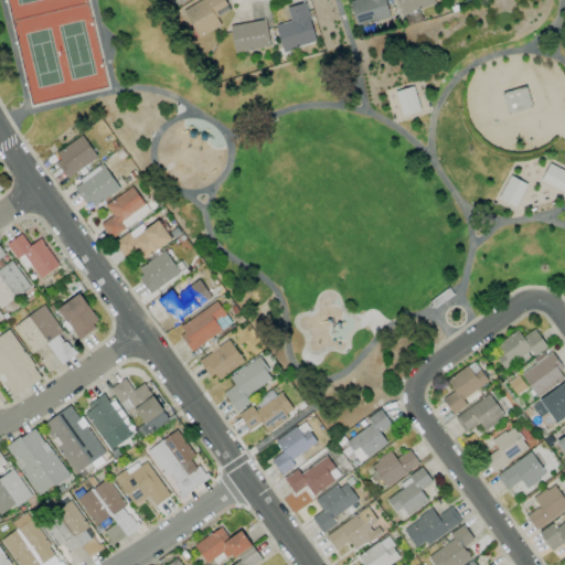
[(216,18),(230,10),(223,0),(199,0),(182,10),(198,39),(221,25),(216,18)]
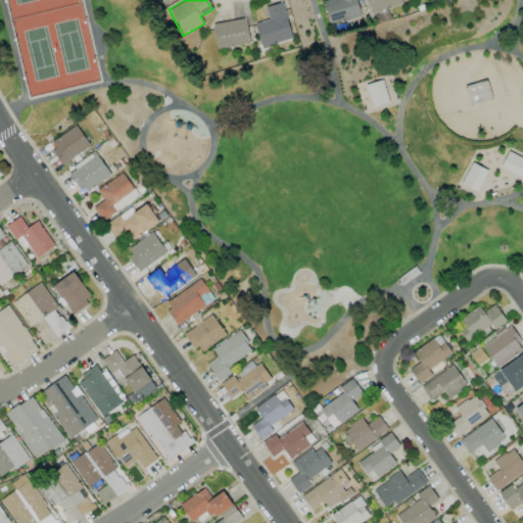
[(325,0),(323,1),(329,24),(361,15),(355,0),(325,0)]
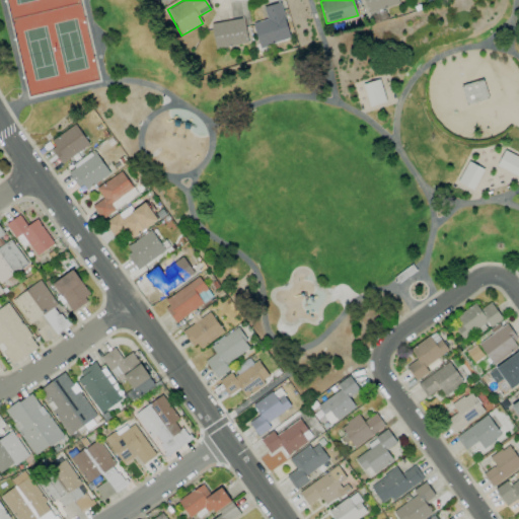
[(398,5),(396,0),(363,0),(366,11),(398,5)]
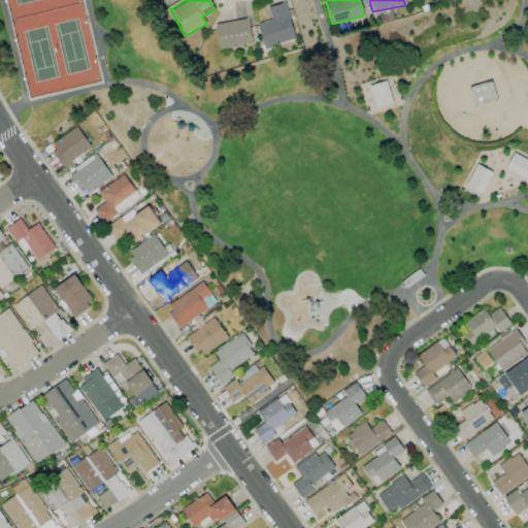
[(295,39),(285,2),(267,6),(271,20),(257,23),(264,47),(295,39)]
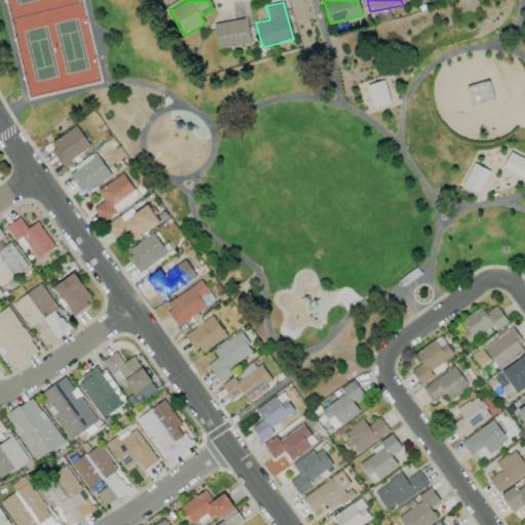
[(251,43),(246,17),(213,24),(217,49),(251,43)]
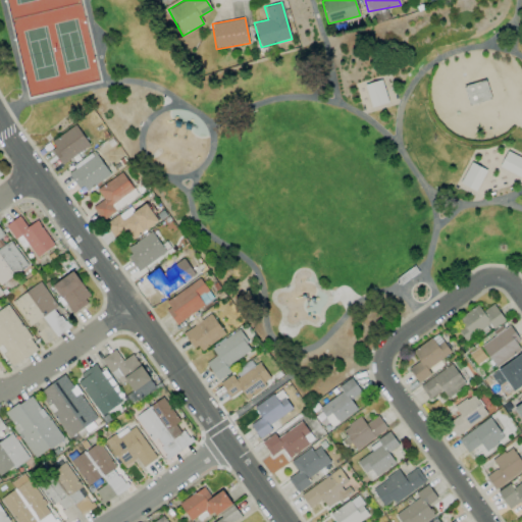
[(387,102),(381,80),(364,85),(371,107),(387,102)]
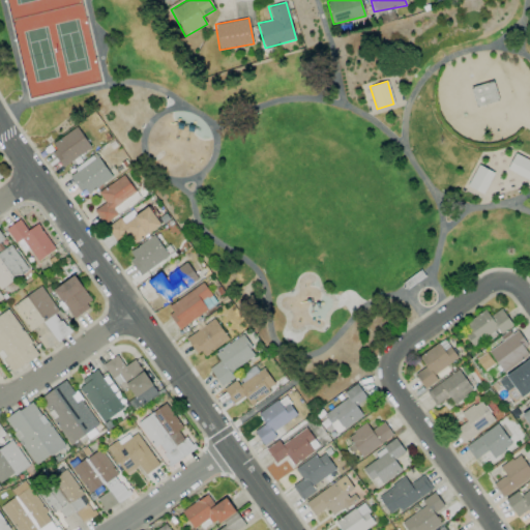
[(471,87),(476,107),(498,99),(493,81),(471,87)]
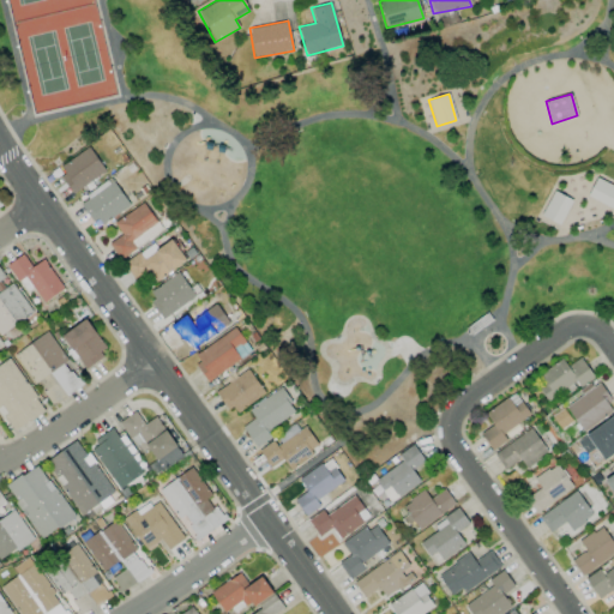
[(56,169),(74,193),(106,170),(89,146),(56,169)]
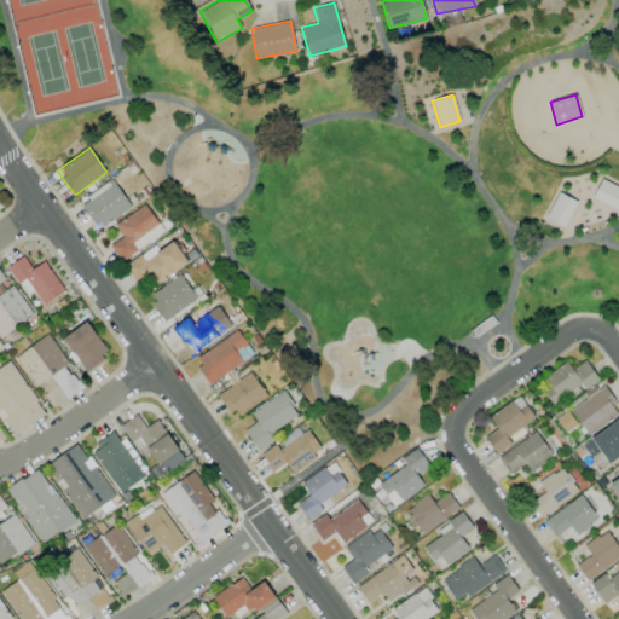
[(593,198),(618,210),(618,206),(618,187),(601,179),(593,198)]
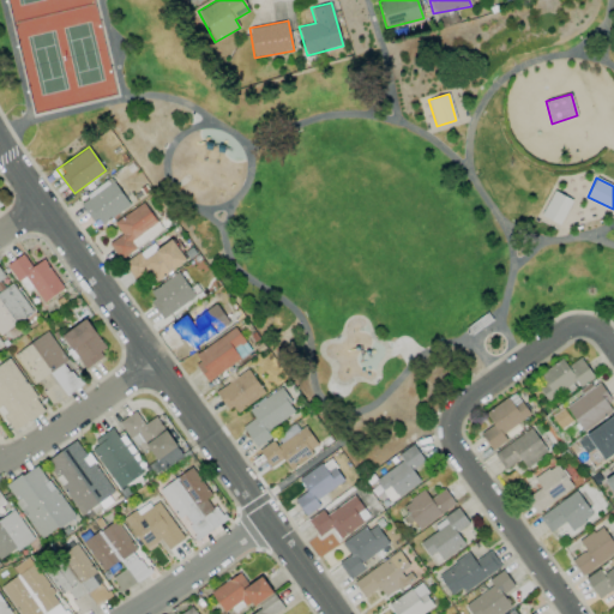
[(130,204),(112,180),(80,203),(98,227),(130,204)]
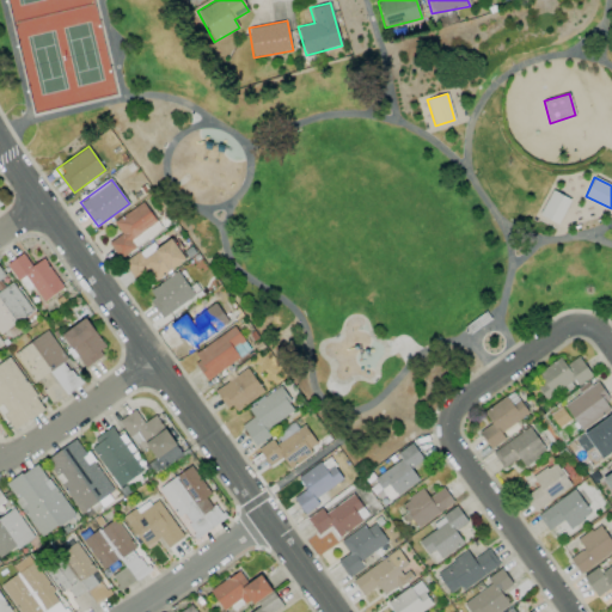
[(539,215),(558,225),(570,200),(551,190),(539,215)]
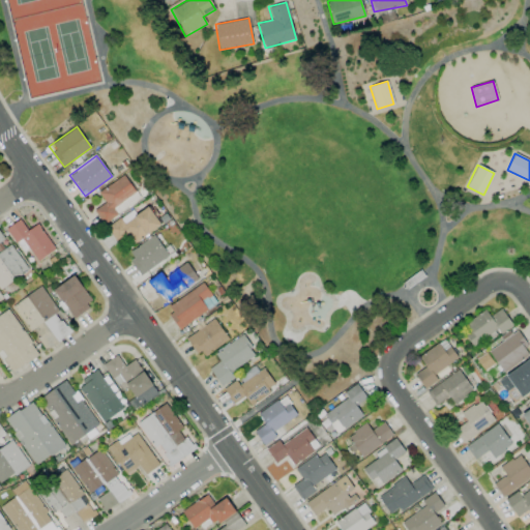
[(104,224),(140,199),(124,175),(98,193),(105,203),(94,210),(104,224)]
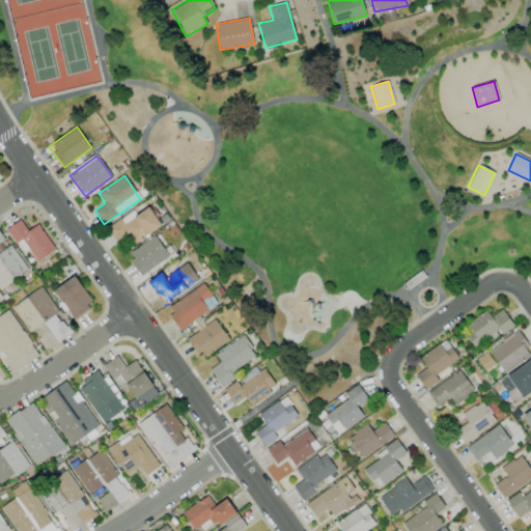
[(133,211),(108,226),(121,248),(160,224),(148,207),(136,216),(133,211)]
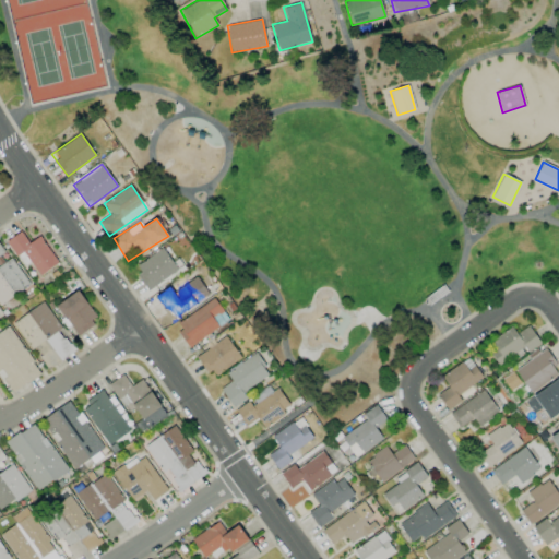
[(39,236),(28,244),(21,232),(7,241),(24,266),(31,262),(40,276),(58,263),(39,236)]
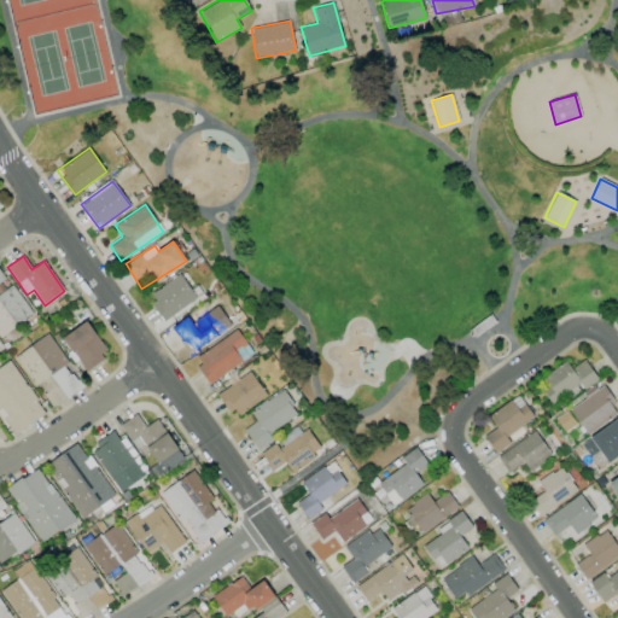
[(0,337),(33,315),(11,281),(7,283),(0,272),(0,337)]
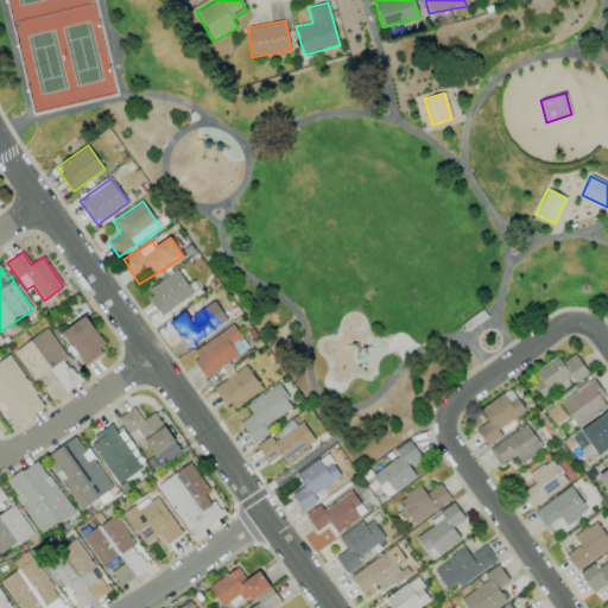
[(162,315),(194,295),(177,270),(145,291),(162,315)]
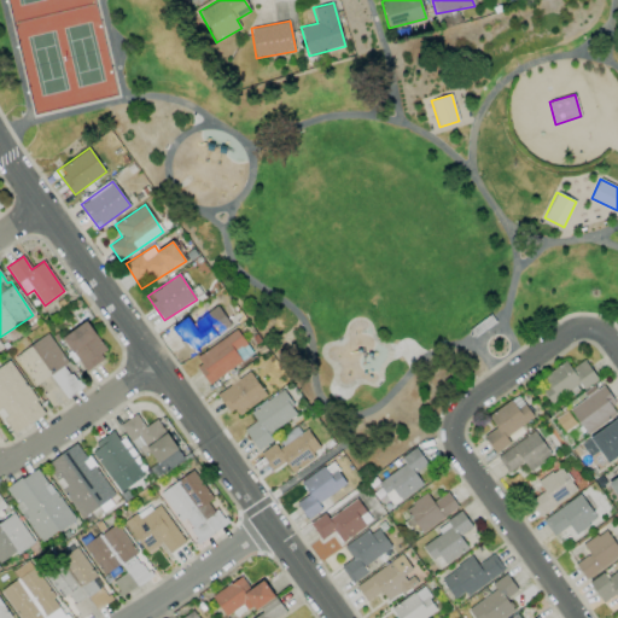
[(169,328),(181,344),(194,336),(202,345),(231,326),(217,305),(204,314),(199,308),(169,328)]
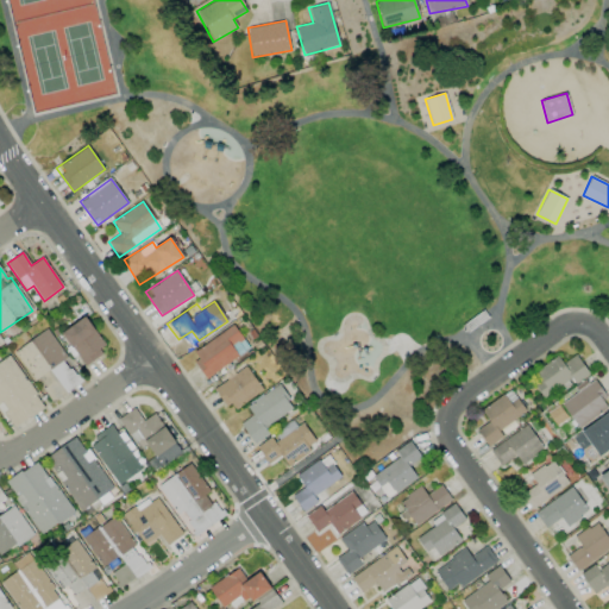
[(106,351),(87,316),(62,331),(82,365),(106,351)]
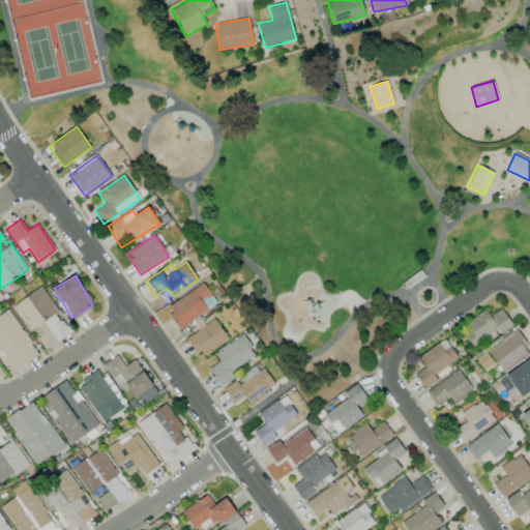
[(166,307),(179,328),(217,303),(204,283),(166,307)]
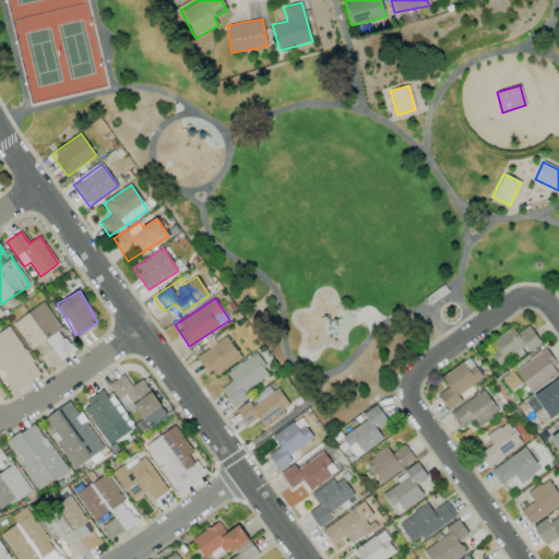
[(59,360),(74,351),(44,302),(13,322),(25,340),(39,330),(59,360)]
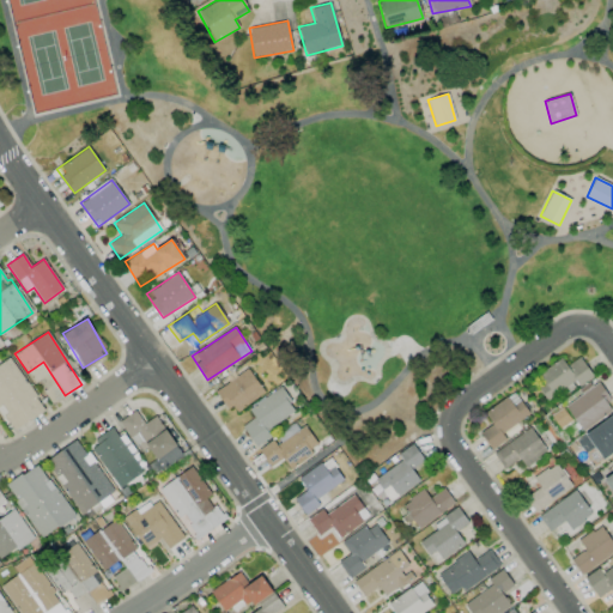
[(46,410),(8,357),(0,363),(0,413),(12,432),(46,410)]
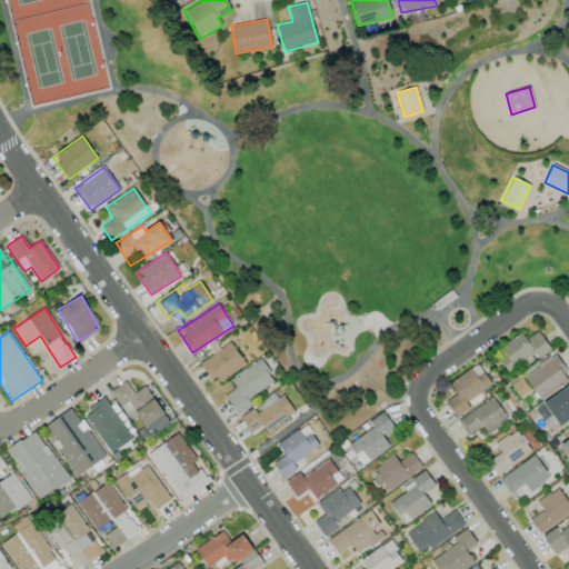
[(509,372),(533,357),(535,359),(550,350),(538,331),(525,339),(521,332),(495,350),(509,372)]
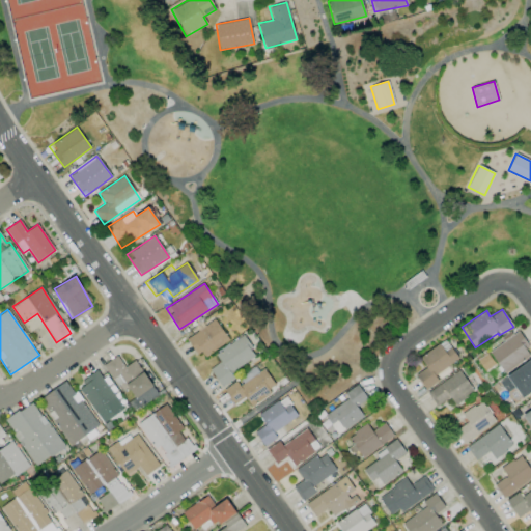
[(200,358),(228,342),(216,320),(188,336),(200,358)]
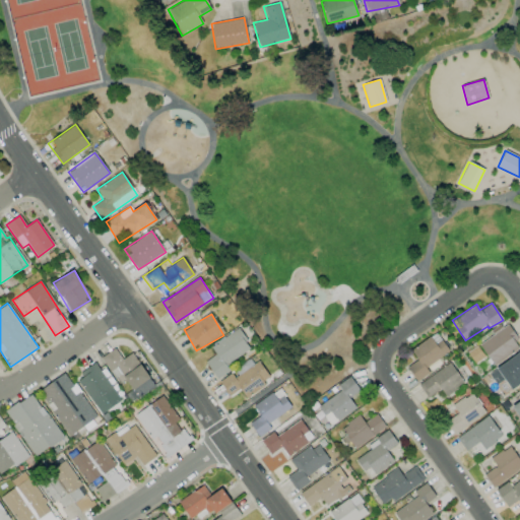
[(478,345),(495,366),(519,345),(519,343),(506,325),(478,345)]
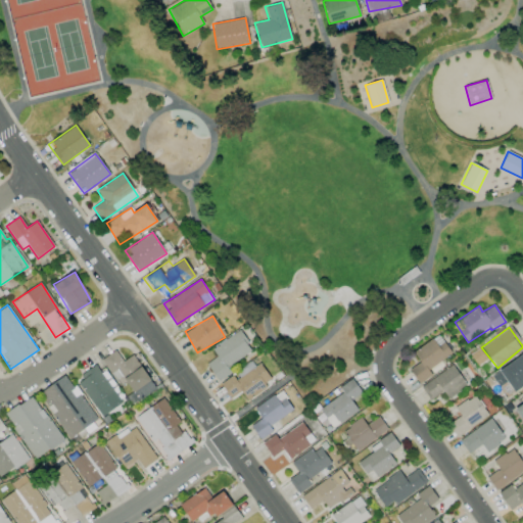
[(217,378),(253,352),(239,330),(211,349),(217,357),(206,364),(217,378)]
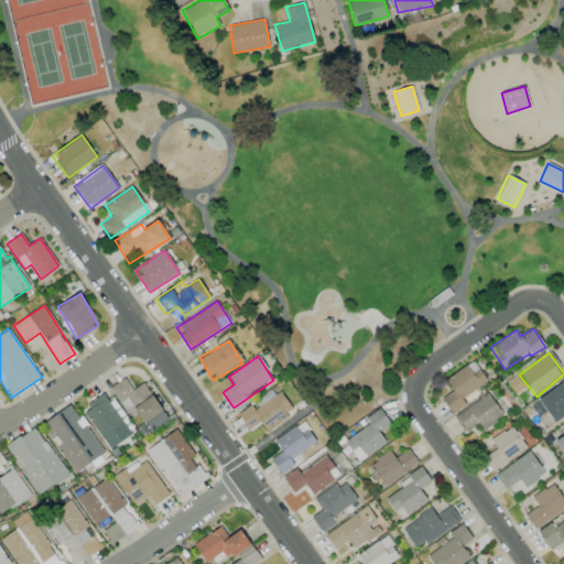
[(451,414),(466,404),(462,398),(487,382),(474,361),(445,379),(453,390),(441,398),(451,414)]
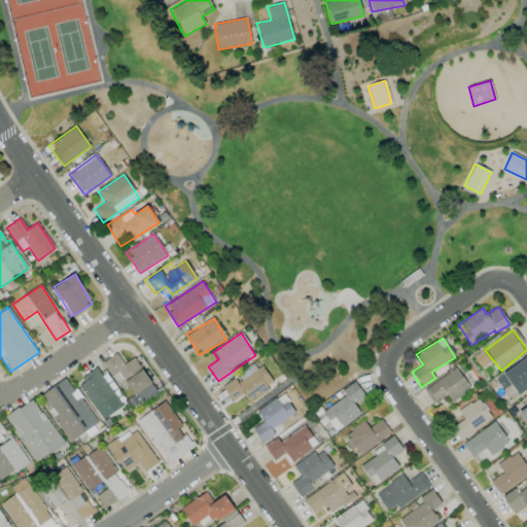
[(135,357),(124,364),(116,353),(102,362),(111,377),(118,372),(139,403),(156,392),(135,357)]
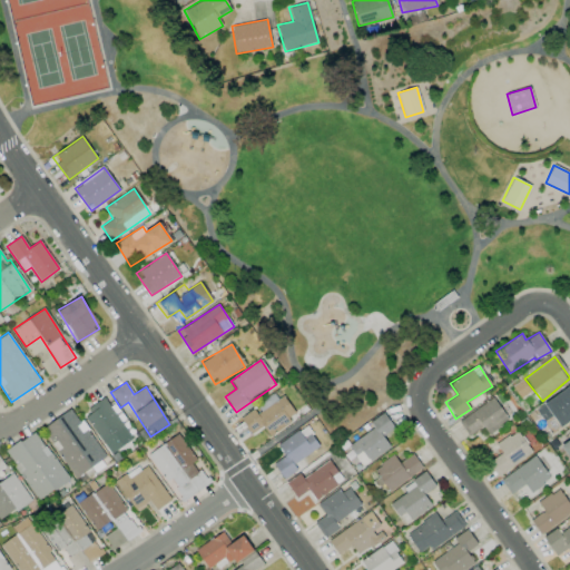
[(569,385),(537,409),(549,428),(557,423),(559,428),(569,420),(569,385)]
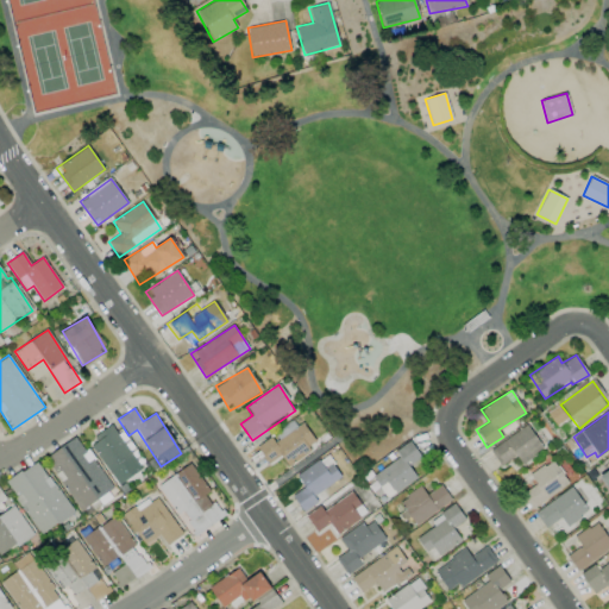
[(318,450),(303,420),(272,434),(274,437),(257,445),(267,464),(282,457),(286,465),(318,450)]
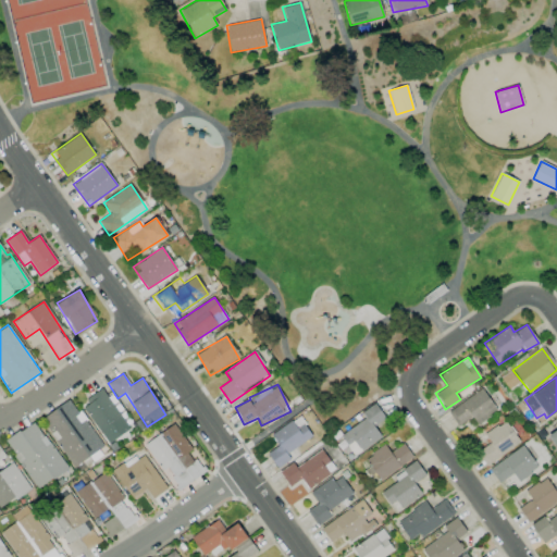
[(497,410),(481,388),(448,412),(459,426),(472,418),(478,424),(497,410)]
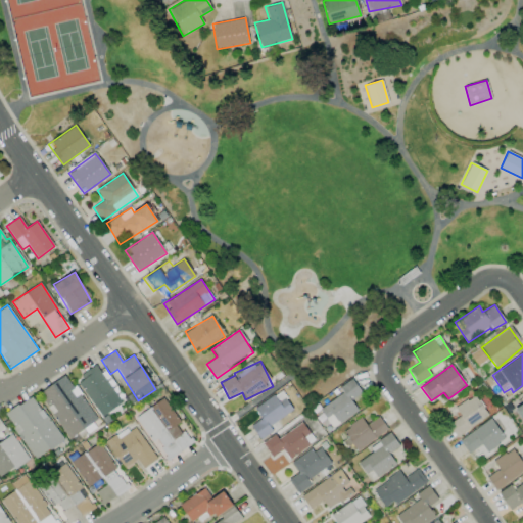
[(106,371),(101,374),(96,367),(77,379),(101,417),(126,401),(106,371)]
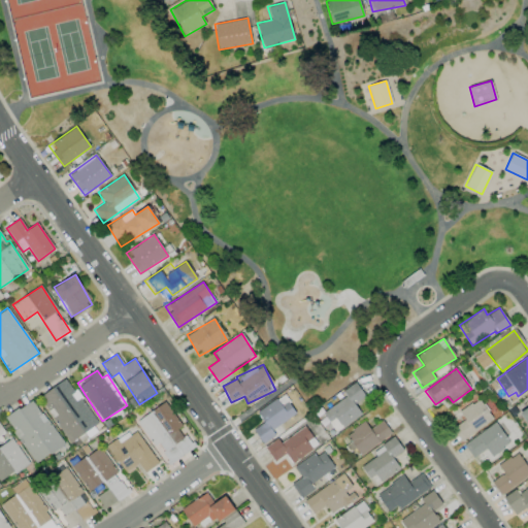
[(70,442),(98,424),(67,378),(39,396),(70,442)]
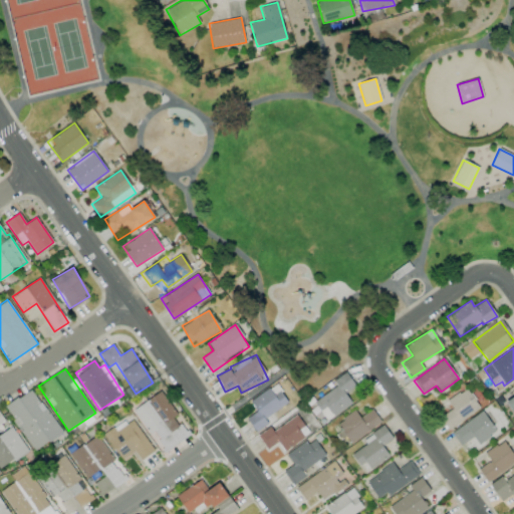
[(333,380),(337,386),(314,402),(327,421),(352,404),(344,394),(355,386),(345,371),(333,380)]
